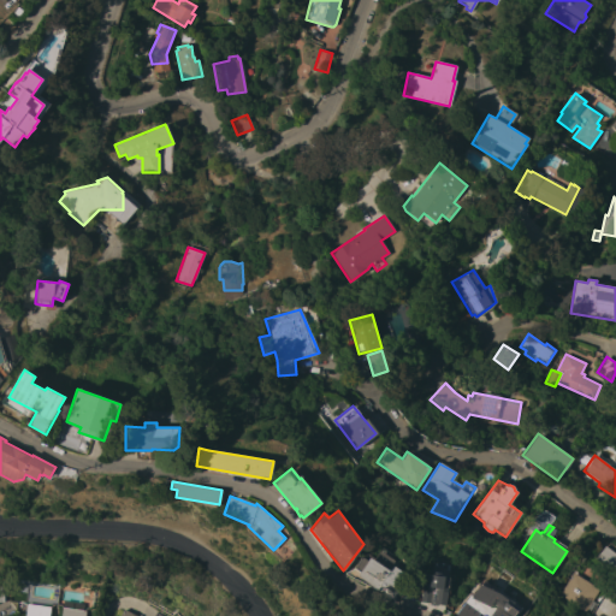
[(609,543),(615,548),(615,573),(596,558),(604,546),(605,548),(608,544),(609,543)]
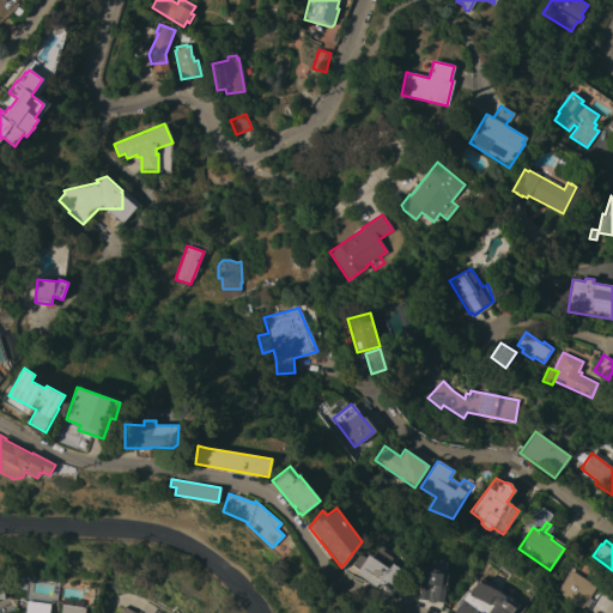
[(354,572),(357,570),(351,565),(363,550),(371,556),(378,545),(394,556),(387,566),(389,569),(392,564),(407,575),(396,592),(394,590),(393,592),(383,586),(382,587),(377,583),(375,587),(354,572)]
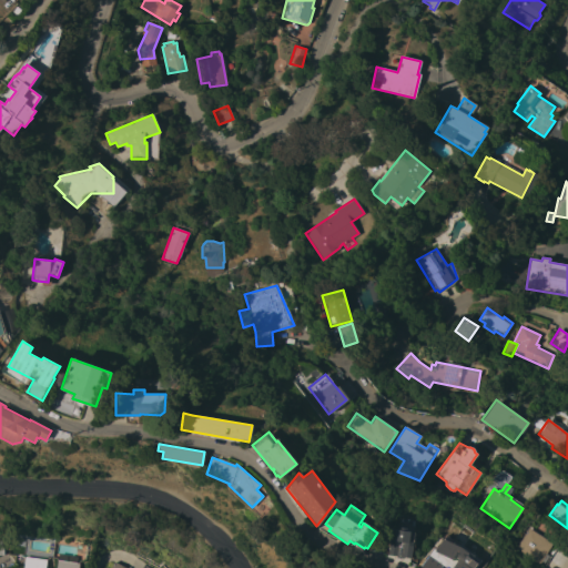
[(391,528),(397,529),(399,517),(415,519),(412,541),(414,541),(413,551),(411,551),(409,558),(402,557),(401,558),(395,558),(395,556),(387,555),(391,528)]
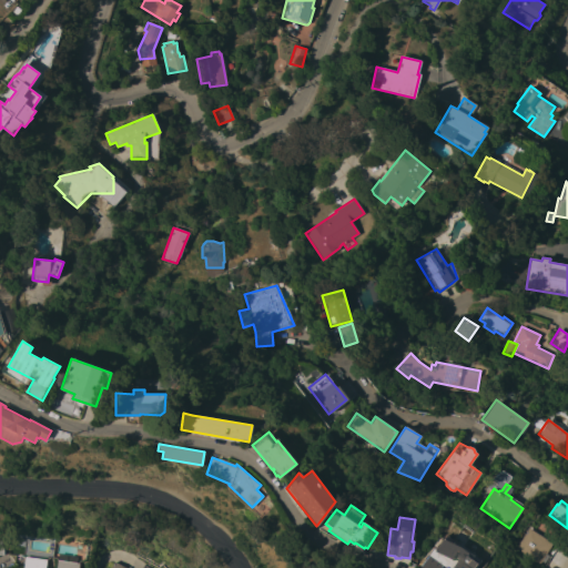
[(539,565),(515,549),(528,528),(551,544),(539,565)]
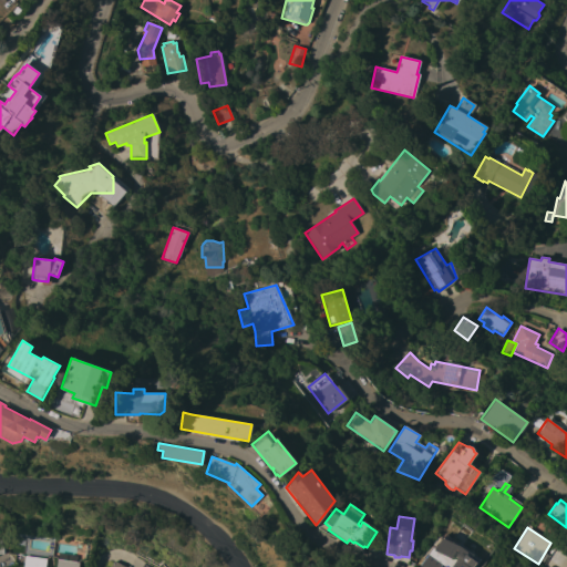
[(560,536),(559,536),(560,535),(565,537),(564,538),(566,540),(566,550),(565,555),(553,548),(560,536)]
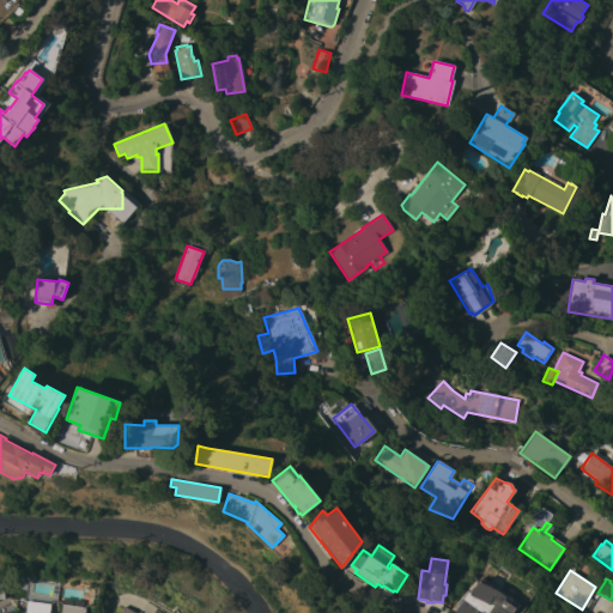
[(480,612),(468,606),(462,612),(451,612),(450,612),(460,599),(463,601),(467,588),(471,589),(472,586),(492,593),(492,595),(505,602),(498,612),(480,612)]
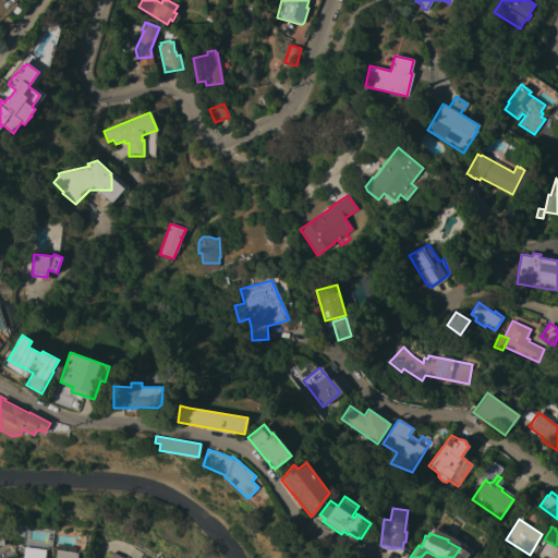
[(74,557),(75,552),(64,550),(64,545),(53,544),(52,557),(74,557)]
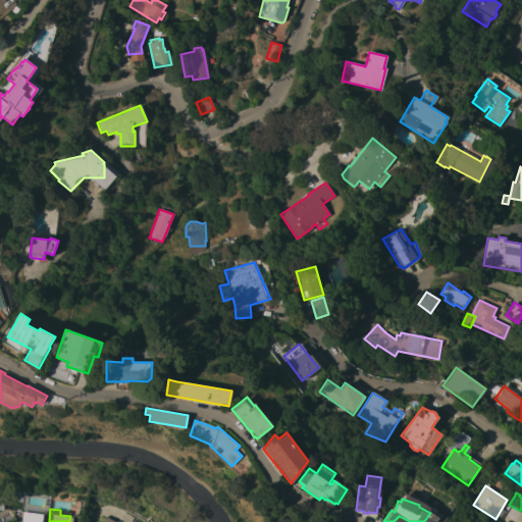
[(20,521),(22,512),(43,514),(41,521),(20,521)]
